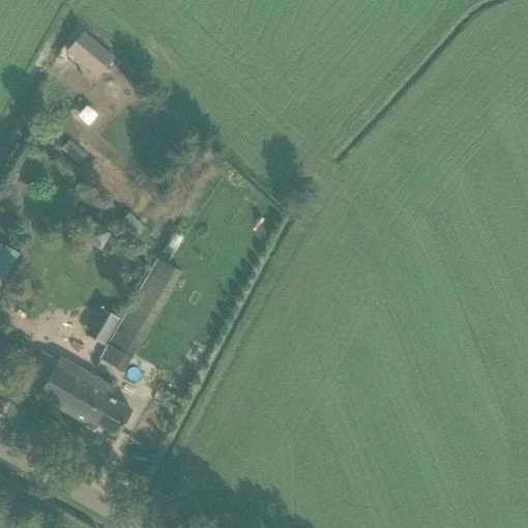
[(68,50),(79,59),(96,39),(85,30),(68,50)]
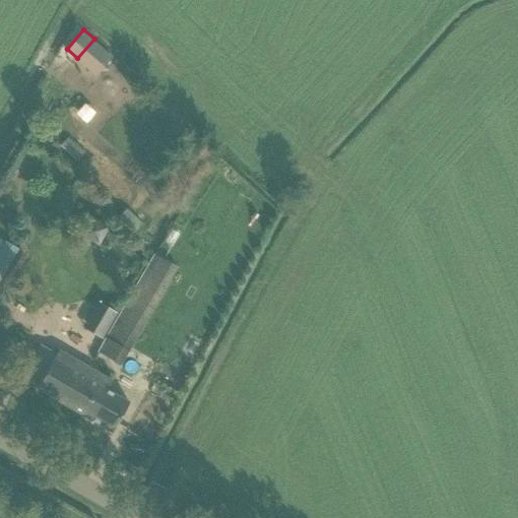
[(69,134),(62,142),(79,157),(86,149),(69,134)]
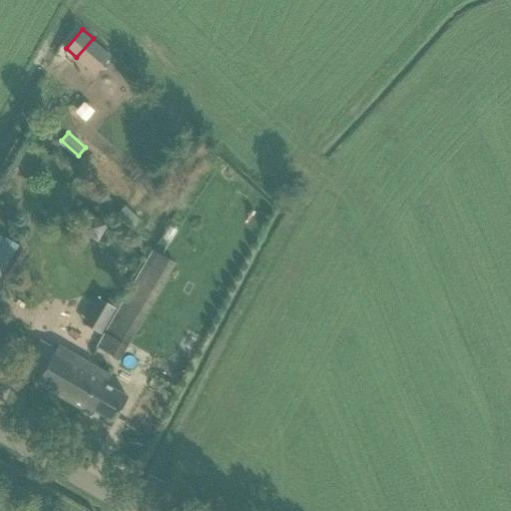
[(98,346),(119,359),(176,263),(154,249),(98,346)]
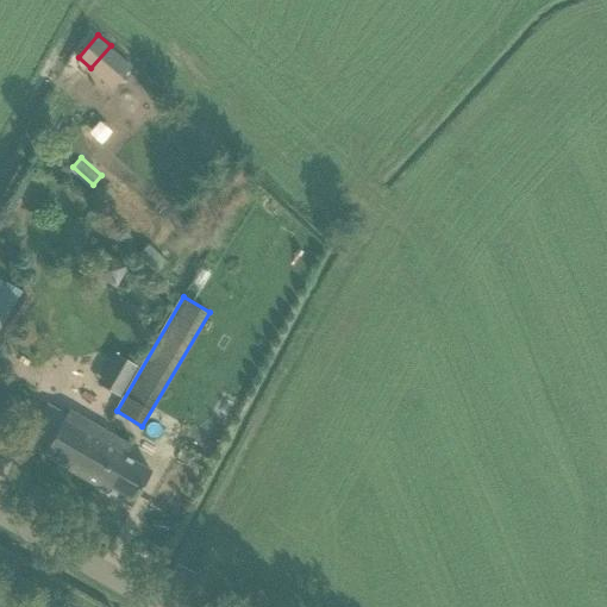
[(127,455),(133,445),(51,398),(26,443),(133,504),(152,470),(127,455)]
